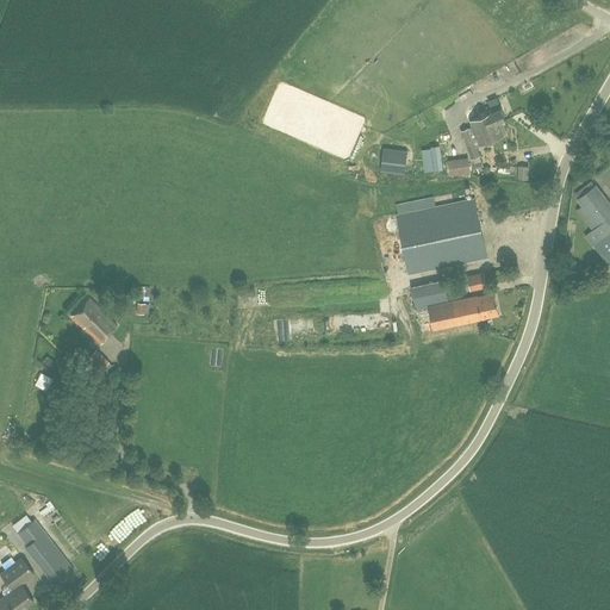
[(498,119),(505,117),(502,110),(471,122),(472,128),(462,131),(466,141),(477,137),(477,136),(481,134),(480,129),(499,122),(498,119)]
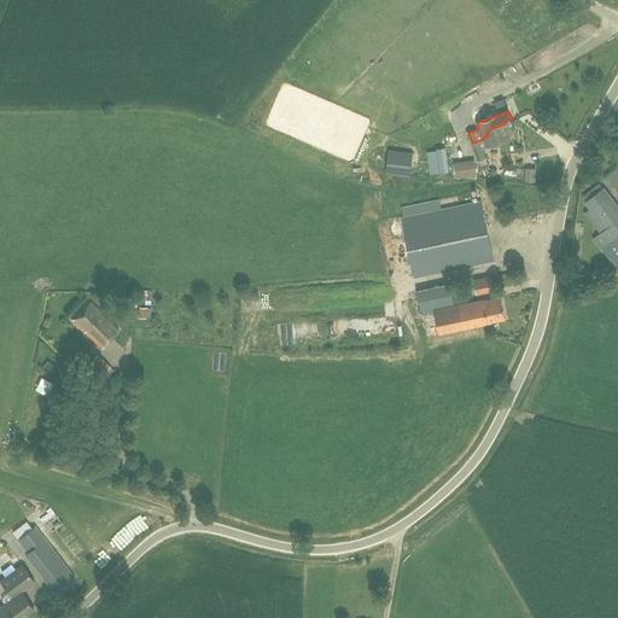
[(483,139),(472,143),(478,161),(487,157),(483,149),(513,136),(508,123),(513,122),(512,118),(505,121),(506,123),(487,130),(488,135),(483,138),(483,139)]
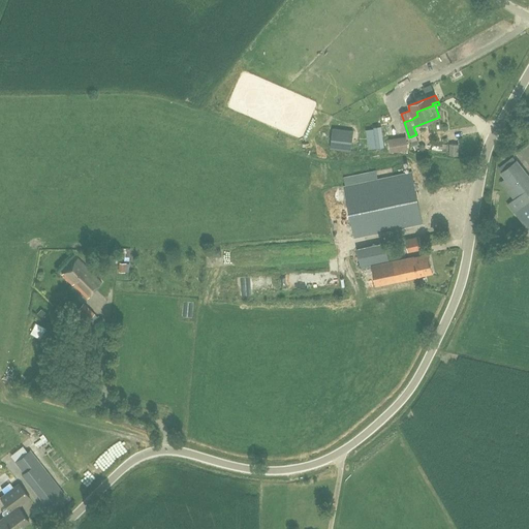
[(351,152),(353,131),(333,128),(331,149),(351,152)]
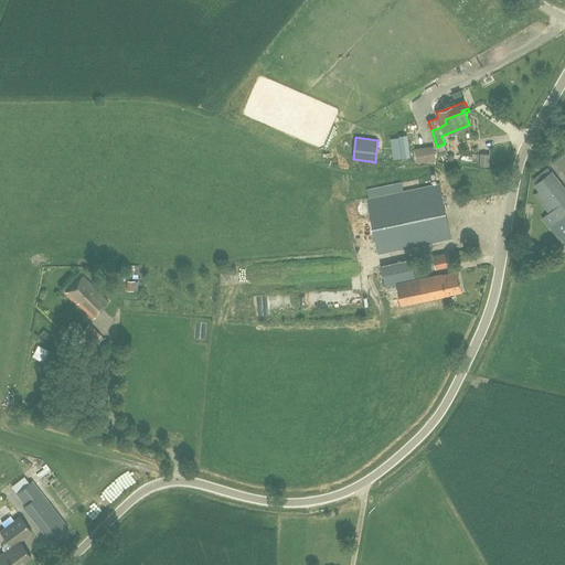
[(415,148),(417,162),(436,160),(434,146),(415,148)]
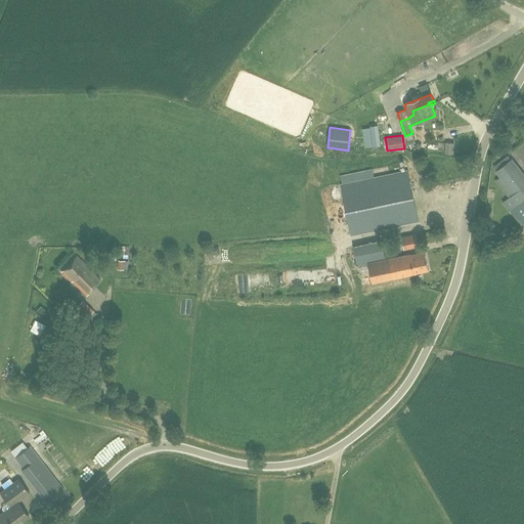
[(445,143),(445,154),(453,154),(453,143),(445,143)]
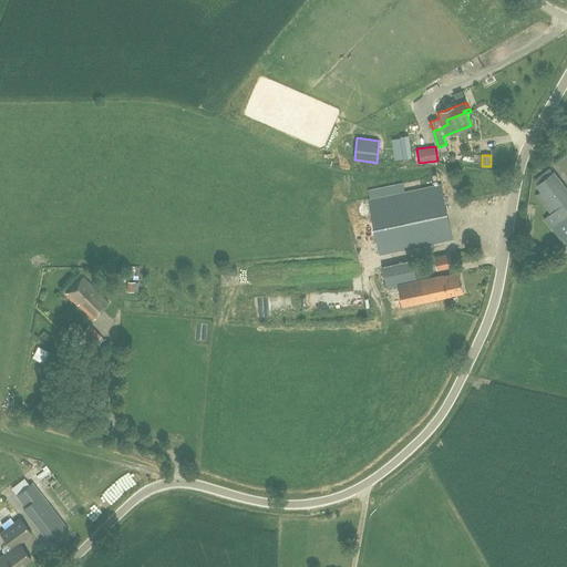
[(552,227),(566,214),(566,188),(553,172),(549,168),(534,181),(537,184),(542,191),(537,195),(550,213),(544,218),(552,227)]
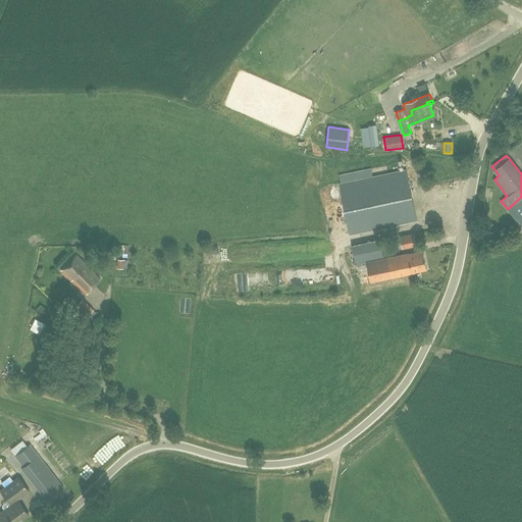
[(373,176),(371,168),(340,175),(342,184),(340,184),(351,235),(417,220),(407,169),(373,176)]
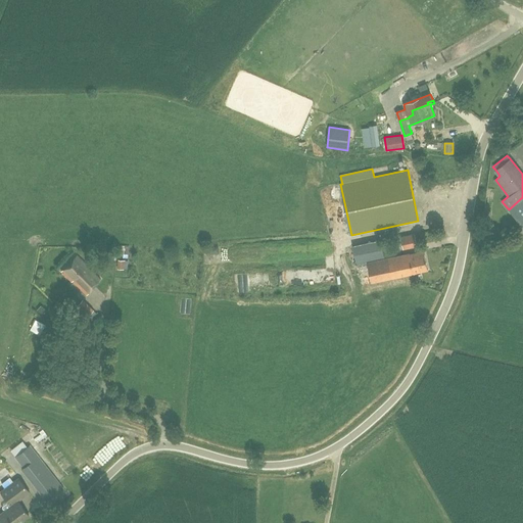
[(522,197),(509,209),(522,227),(522,197)]
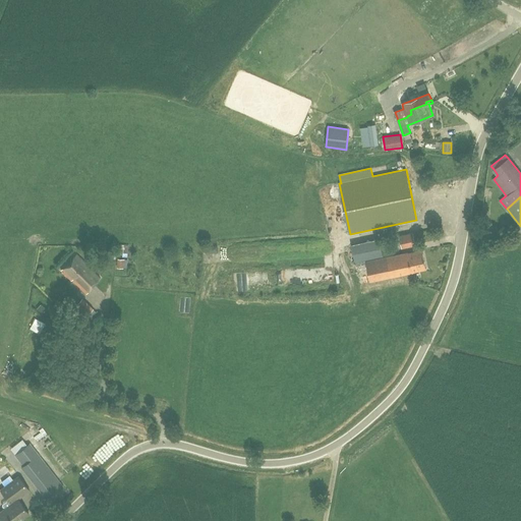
[(402,247),(416,244),(414,233),(400,236),(402,247)]
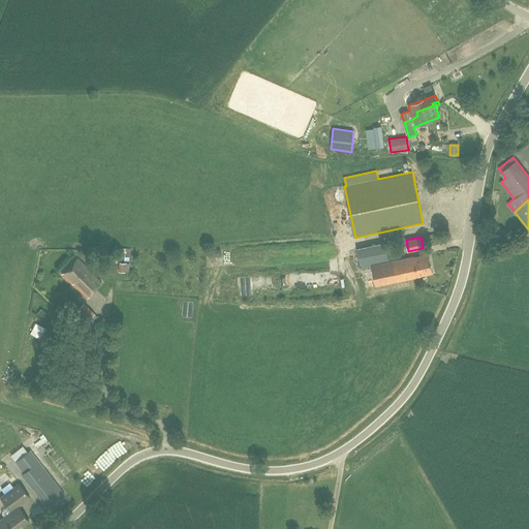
[(361,266),(389,260),(385,242),(356,248),(361,266)]
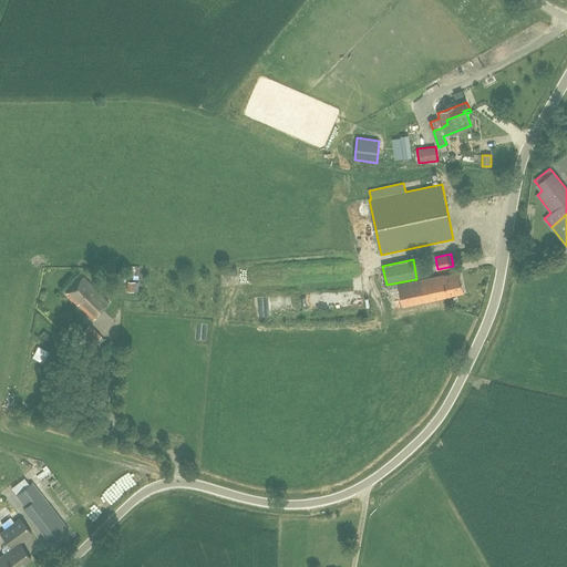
[(225,277),(237,276),(236,267),(224,268),(225,277)]
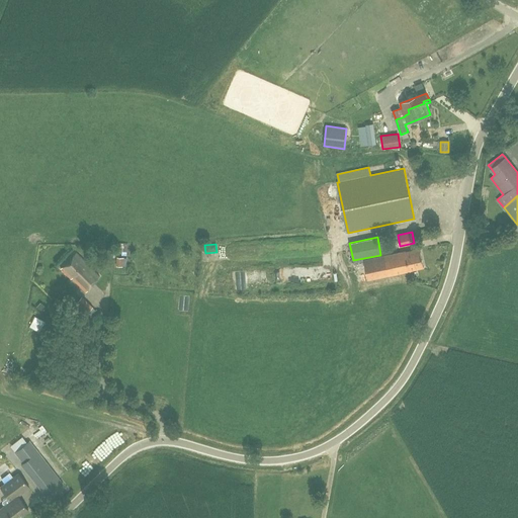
[(424,267),(421,250),(406,253),(406,252),(364,260),(368,280),(410,271),(410,270),(424,268),(424,267)]
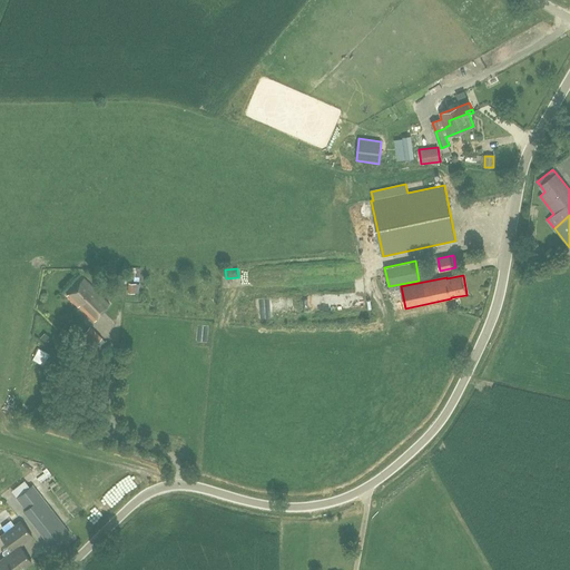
[(94,321),(109,304),(82,278),(66,294),(94,321)]
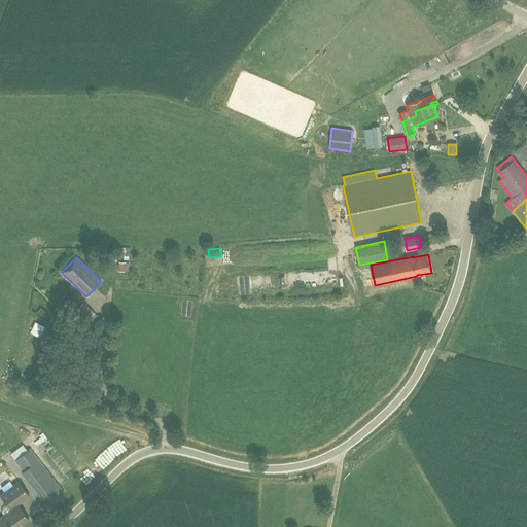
[(297,283),(313,282),(313,273),(296,274),(297,283)]
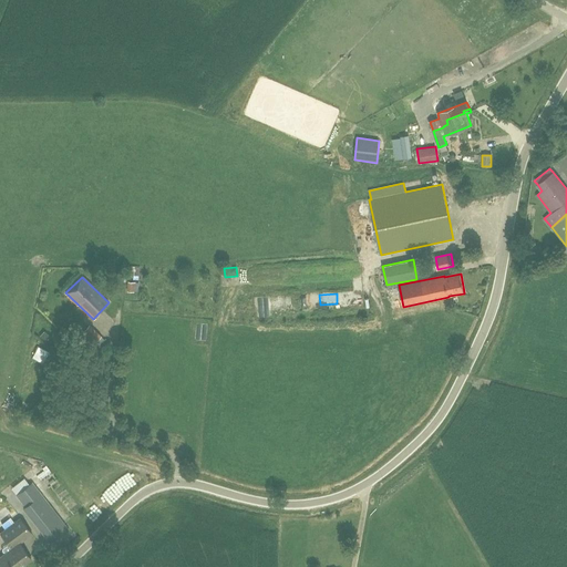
[(93,344),(96,341),(102,336),(90,325),(81,333),(93,344)]
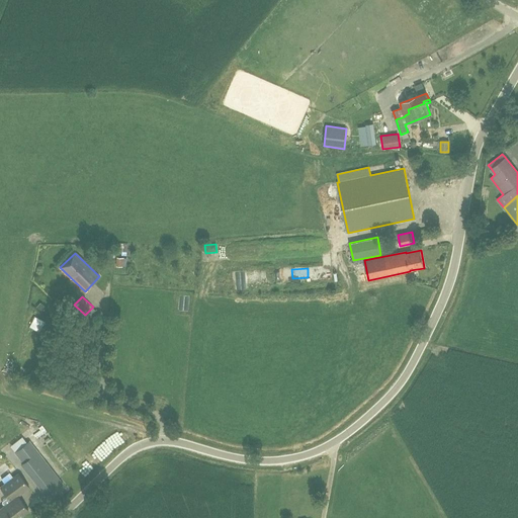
[(45,428),(35,434),(39,439),(49,433),(45,428)]
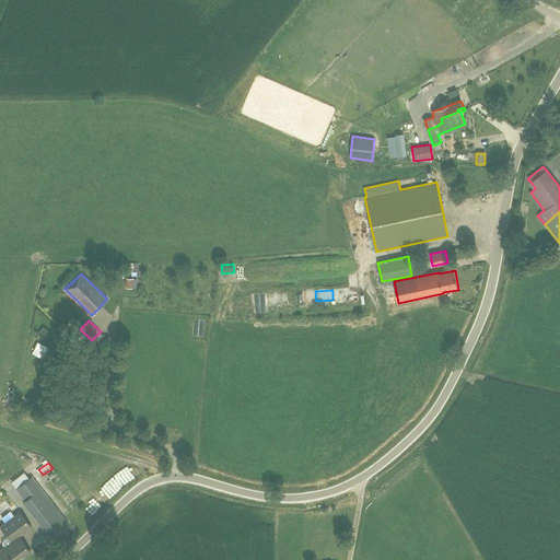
[(23,501),(51,537),(68,523),(31,477),(28,479),(16,489),(25,500),(23,501)]
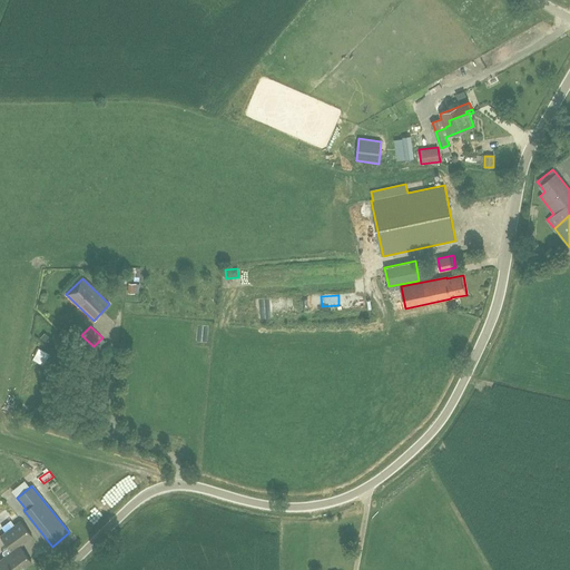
[(0,518),(6,529),(15,524),(9,513),(0,518)]
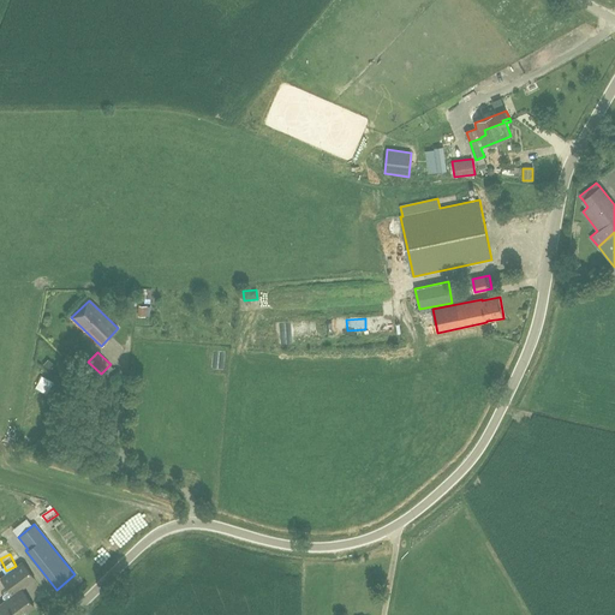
[(19,604),(25,613),(34,607),(22,589),(35,579),(22,562),(0,579),(10,590),(13,595),(15,595),(21,603),(19,604)]
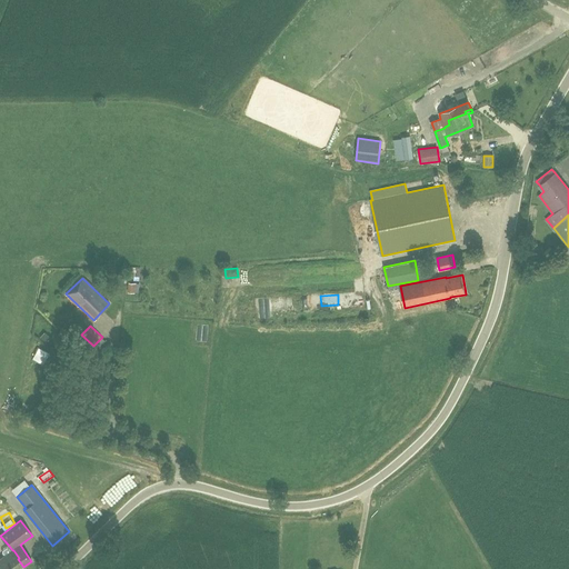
[(0,567),(1,568),(20,568),(23,567),(18,559),(19,558),(13,550),(12,550),(9,546),(2,551),(2,552),(5,556),(0,559),(0,567)]
